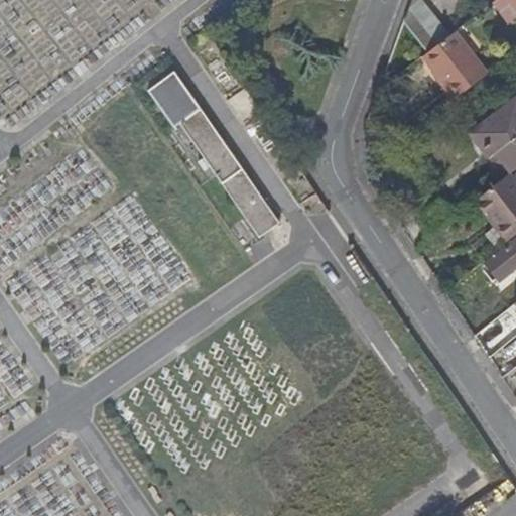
[(448,35),(420,0),(409,0),(402,22),(426,52),(448,35)]
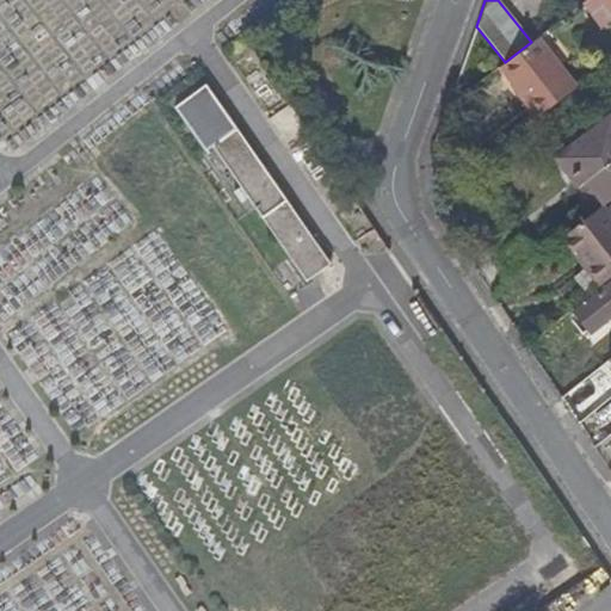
[(610,0),(586,0),(584,1),(593,13),(604,5),(610,14),(610,0)]
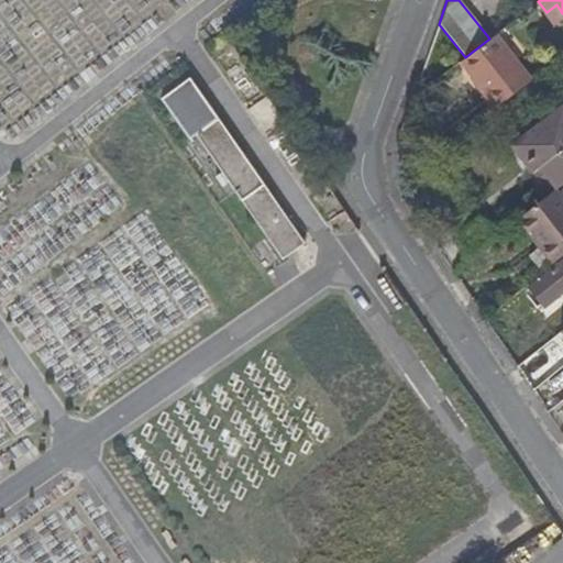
[(562,13),(556,4),(547,12),(556,25),(562,20),(562,13)]
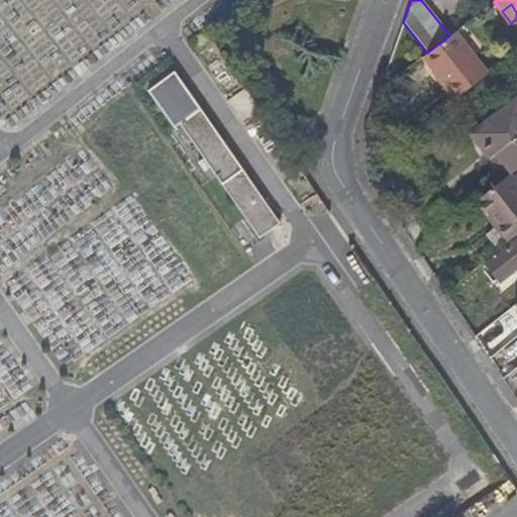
[(441,88),(451,101),(488,73),(455,32),(421,58),(443,86),(441,88)]
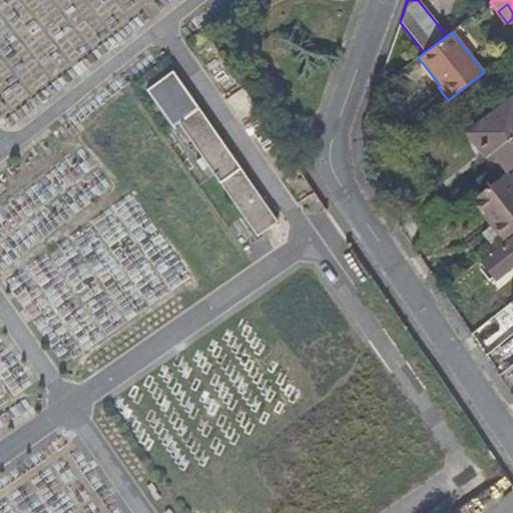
[(492,151),(507,171),(512,166),(512,96),(467,132),(486,156),(492,151)]
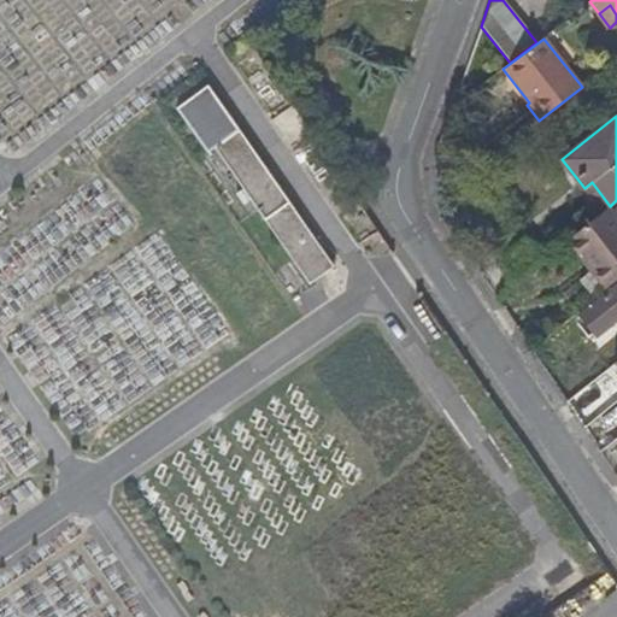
[(338,274),(242,136),(218,153),(246,194),(240,199),(254,221),(262,216),(313,291),(323,283),(327,287),(331,283),(329,280),(338,274)]
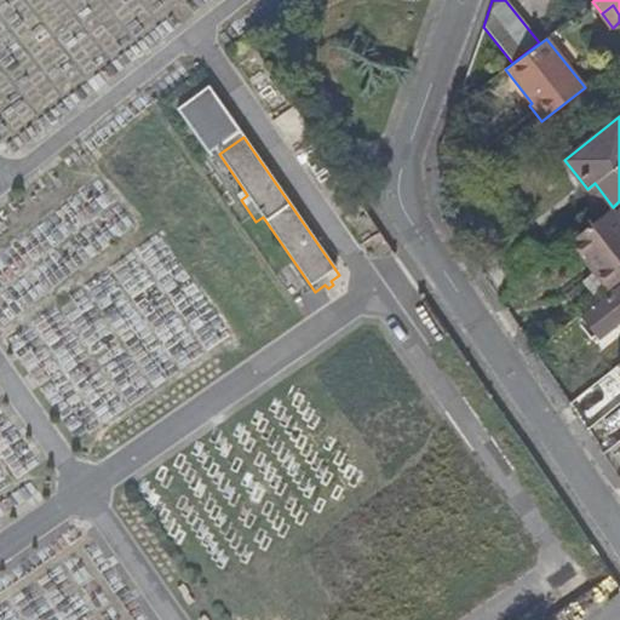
[(606,213),(612,208),(613,207),(595,183),(587,189),(606,213)]
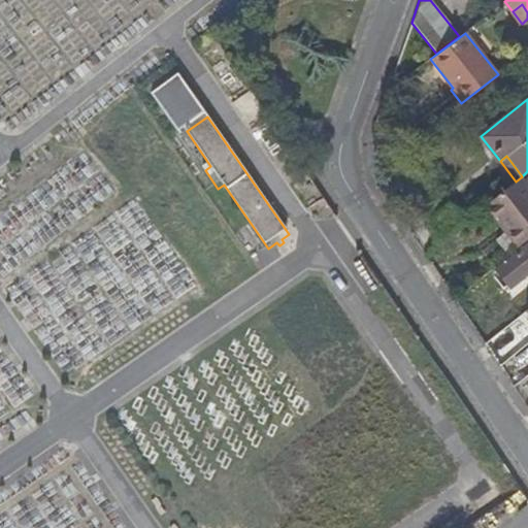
[(517,248),(527,239),(527,188),(521,177),(516,182),(488,203),(507,230),(505,232),(517,248)]
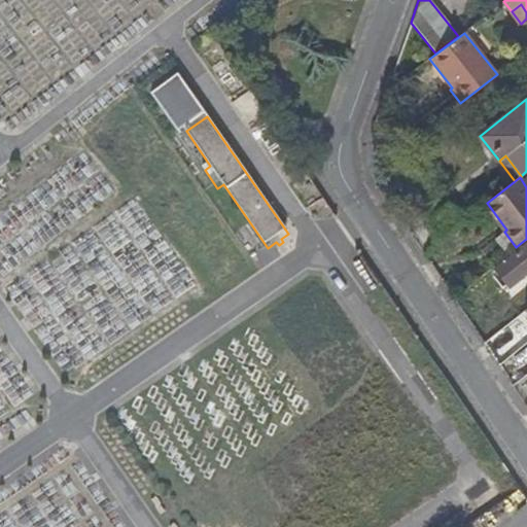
[(82,361),(203,286),(181,252),(160,237),(154,229),(146,239),(127,251),(97,293),(86,286),(75,302),(82,312),(67,322),(81,345),(73,355),(82,361)]
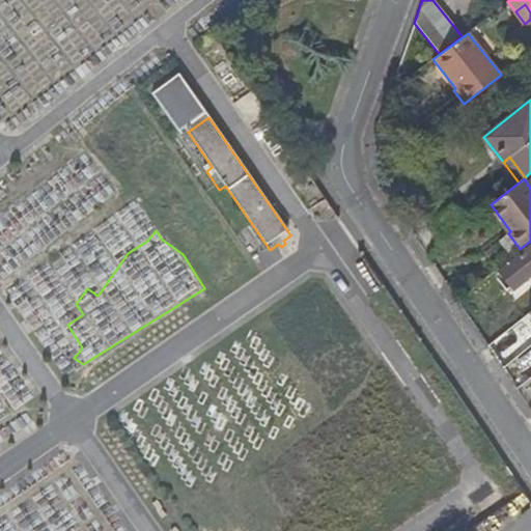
[(530,275),(530,246),(497,274),(511,291),(530,275)]
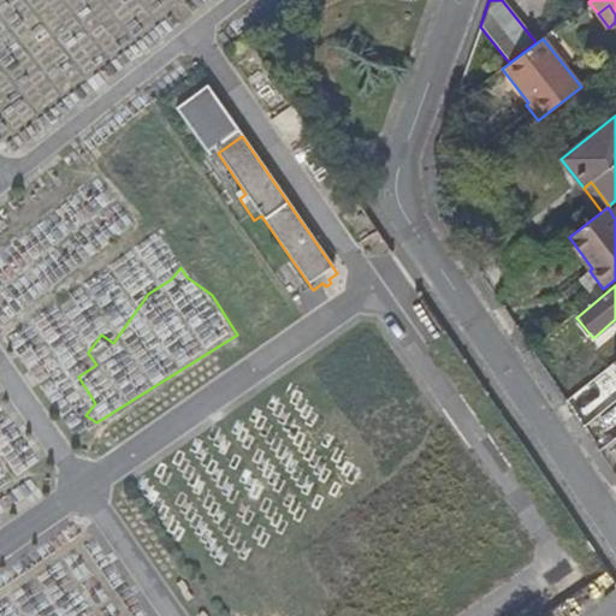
[(615,398),(600,412),(615,431),(615,398)]
